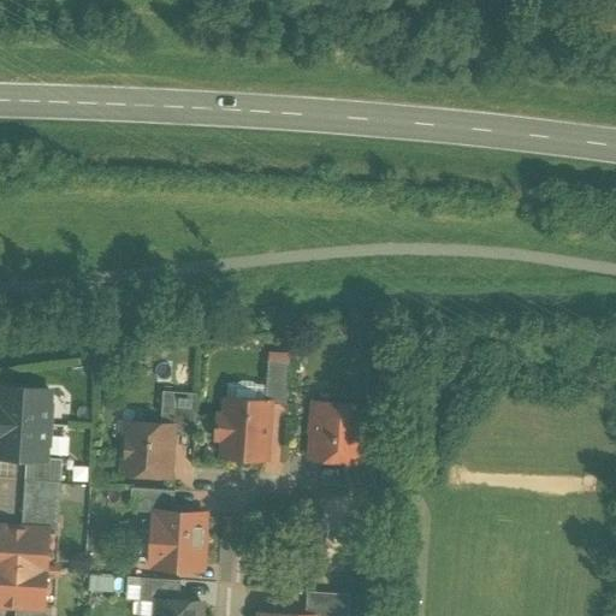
[(291,362),(270,361),(266,403),(271,403),(271,404),(288,406),(291,362)]
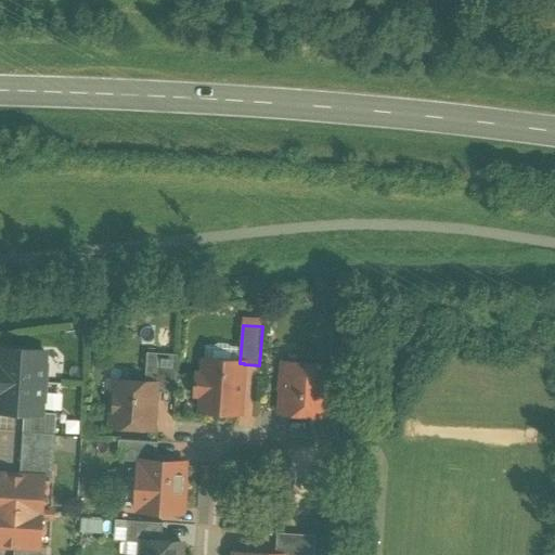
[(206,345),(205,353),(239,358),(240,349),(206,345)]
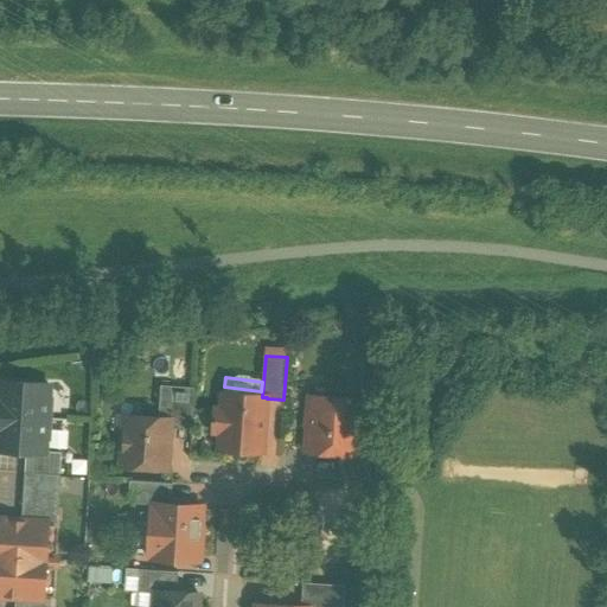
[(49,385),(0,382),(0,389),(0,451),(26,453),(48,454),(48,452),(45,452),(46,439),(49,439),(51,400),(49,400),(49,385)]
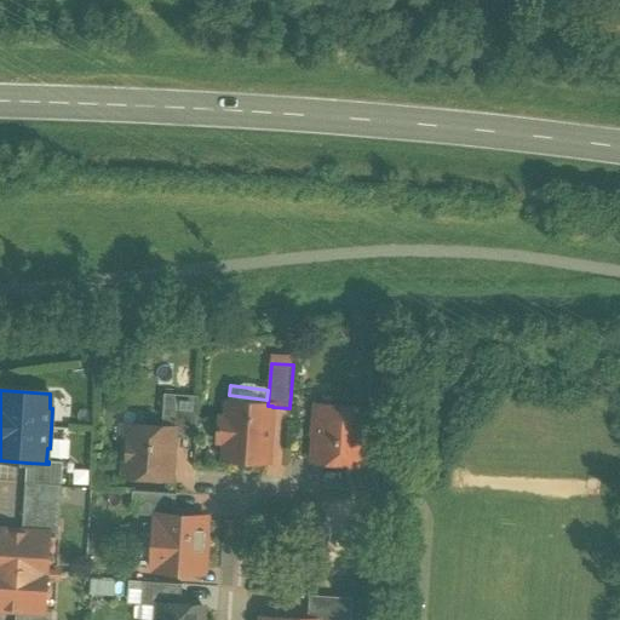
[(199,396),(165,394),(162,429),(174,429),(173,438),(196,440),(199,396)]
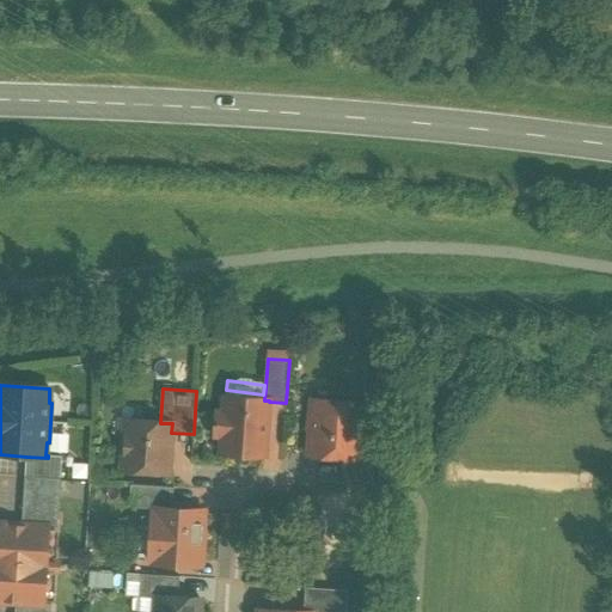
[(264,401),(226,398),(225,415),(218,414),(216,436),(224,436),(222,453),(265,457),(269,402),(269,401),(264,401)]
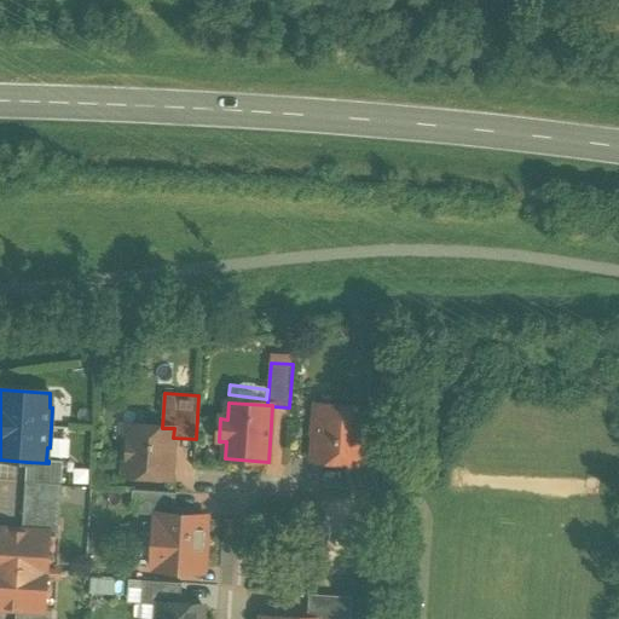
[(369,409),(318,405),(317,417),(314,421),(313,435),(316,438),(314,461),(347,463),(365,464),(365,455),(369,409)]
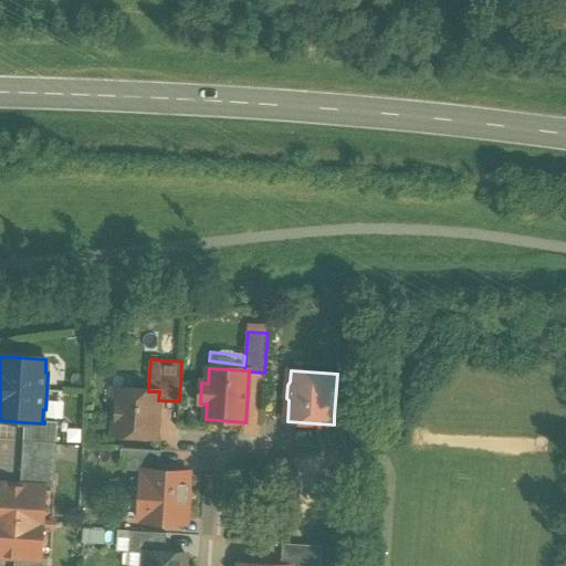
[(148,391),(117,389),(114,436),(156,438),(157,422),(159,420),(160,412),(158,409),(158,400),(159,391),(148,391)]
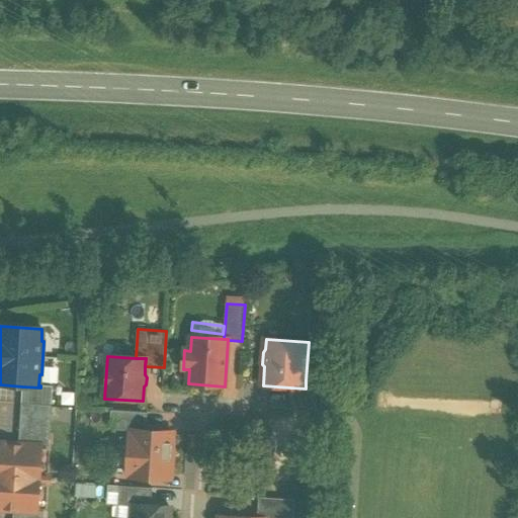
[(306,389),(290,387),(289,407),(316,409),(318,380),(306,380),(306,389)]
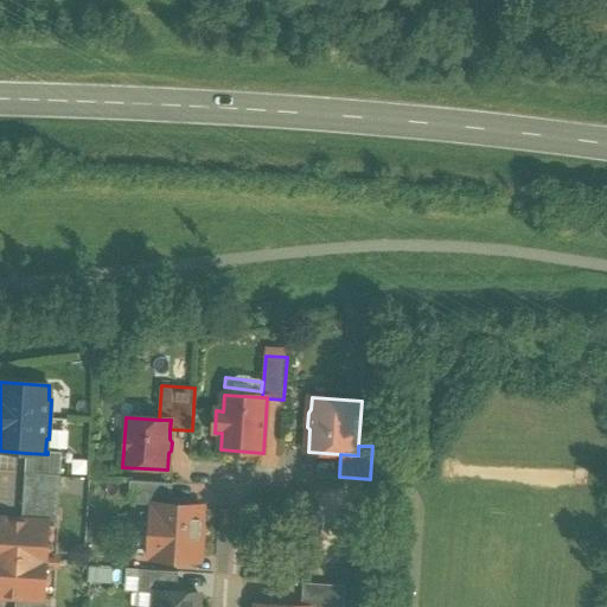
[(62,453),(48,452),(48,454),(26,453),(25,473),(61,475),(62,453)]
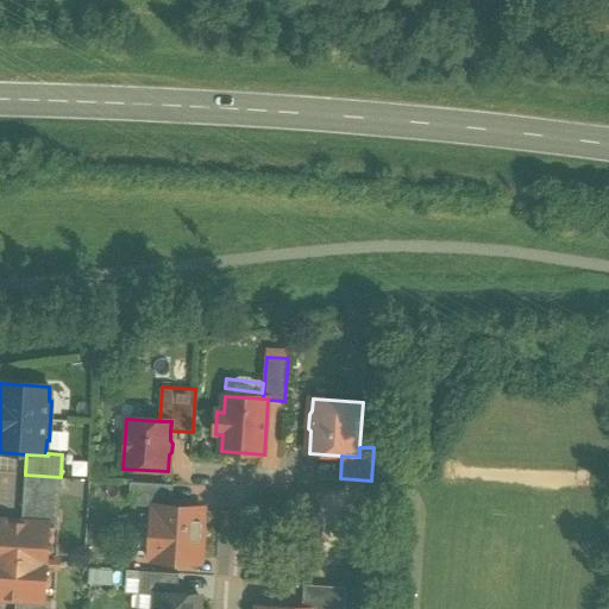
[(61,477),(25,475),(23,522),(49,525),(49,526),(57,526),(61,477)]
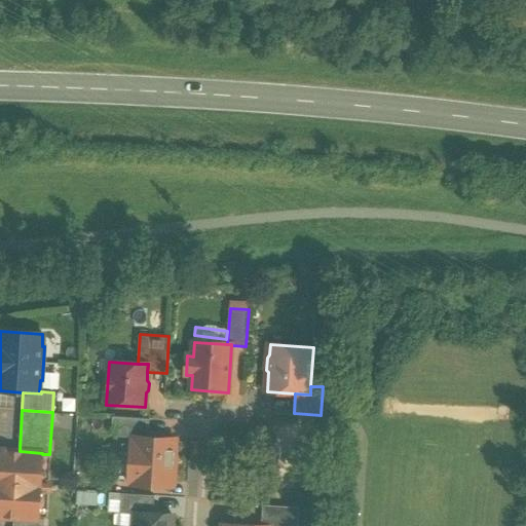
[(150,420),(113,417),(112,433),(116,438),(137,439),(137,437),(149,438),(150,420)]
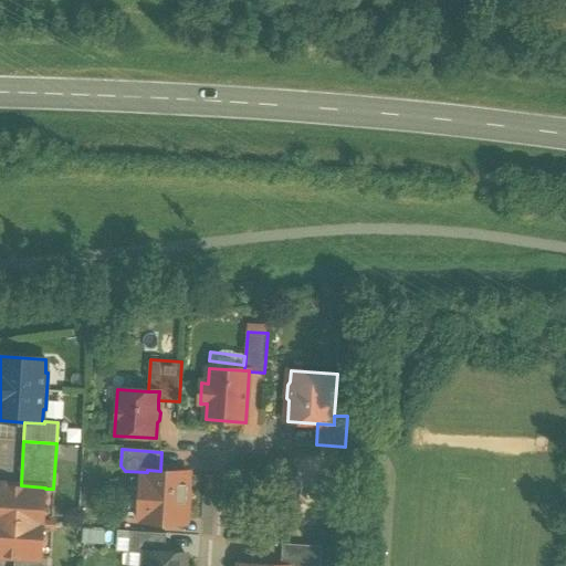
[(160,471),(147,470),(147,472),(146,500),(144,500),(138,503),(138,516),(142,521),(185,524),(187,522),(189,493),(187,491),(188,473),(160,471)]
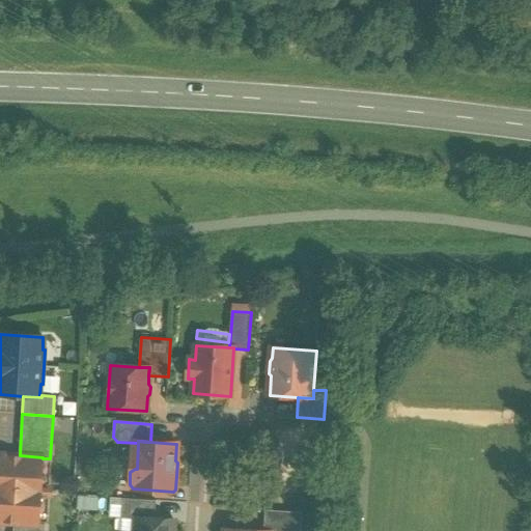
[(20,455),(0,454),(0,523),(14,524),(38,526),(38,524),(43,458),(43,457),(20,455)]
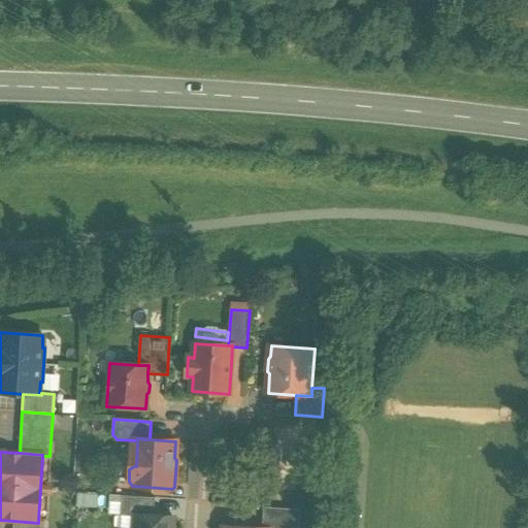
[(156,498),(123,496),(121,516),(135,517),(136,516),(154,517),(156,498)]
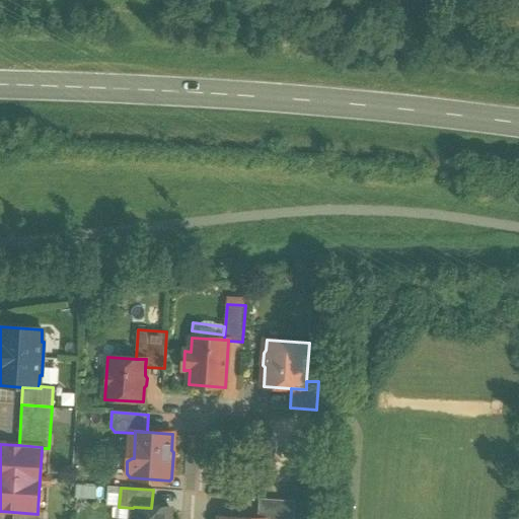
[(294,518),(295,502),(260,499),(257,518),(294,518)]
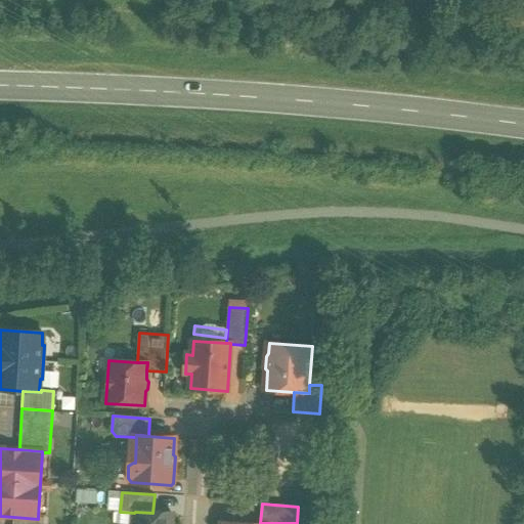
[(153,513),(135,512),(134,513),(137,513),(135,523),(171,523),(172,514),(153,513)]
